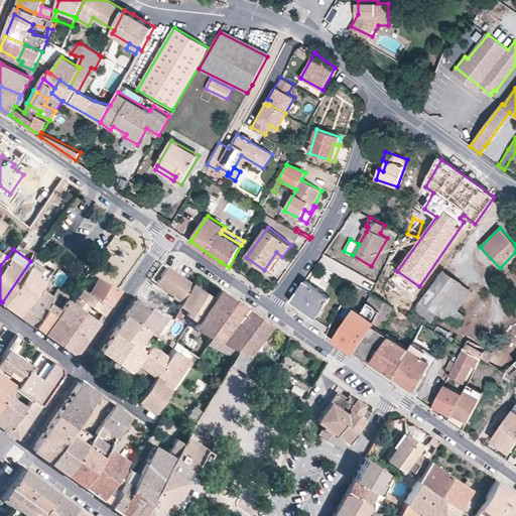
[(270,275),(282,257),(276,252),(264,270),(270,275)]
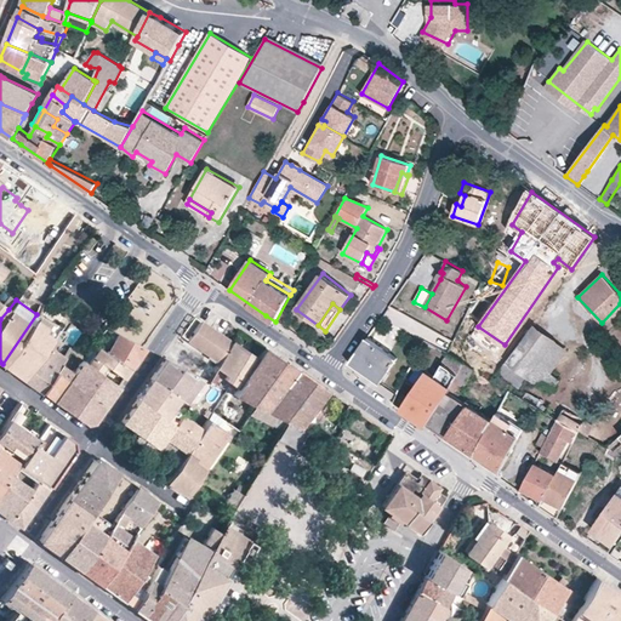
[(36,314),(3,364),(16,372),(23,379),(43,351),(51,337),(52,336),(57,328),(36,314)]
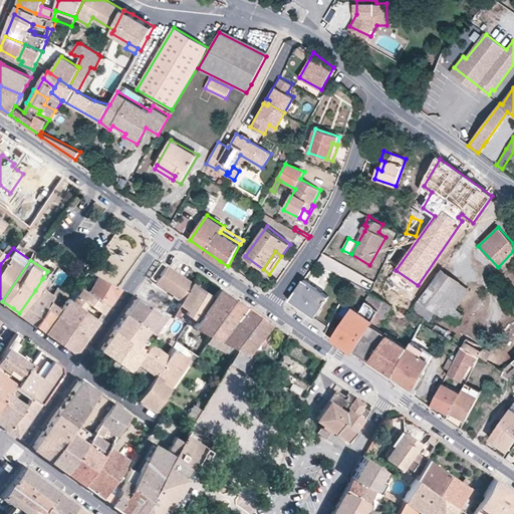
[(182,299),(191,283),(187,280),(167,266),(156,281),(182,299)]
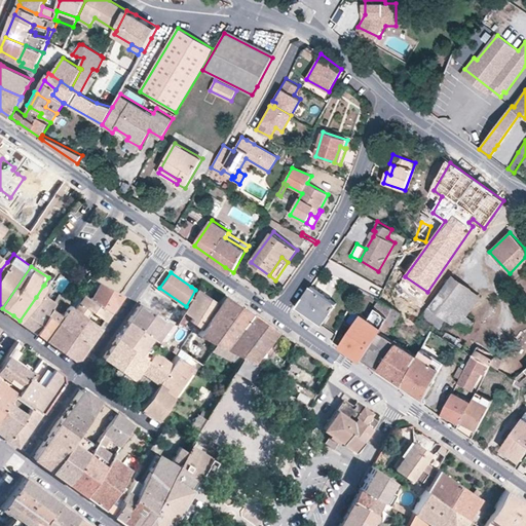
[(446,320),(458,328),(466,316),(482,296),(452,275),(422,316),(439,329),(446,320)]
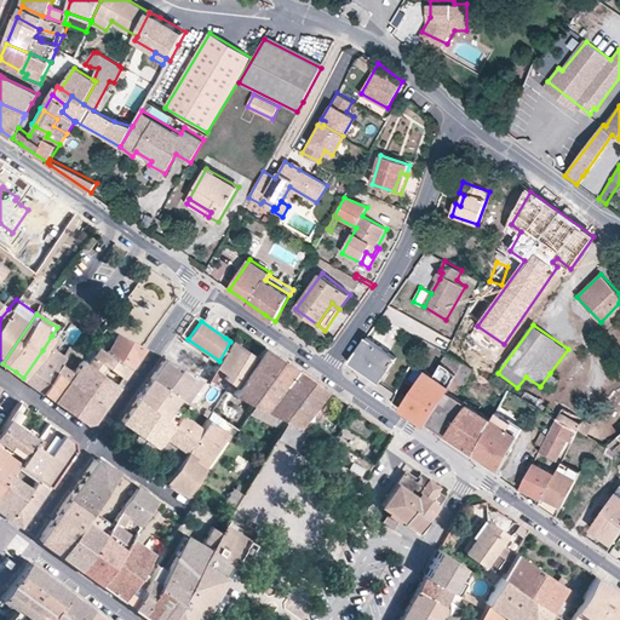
[(99,346),(104,350),(115,331),(109,328),(99,346)]
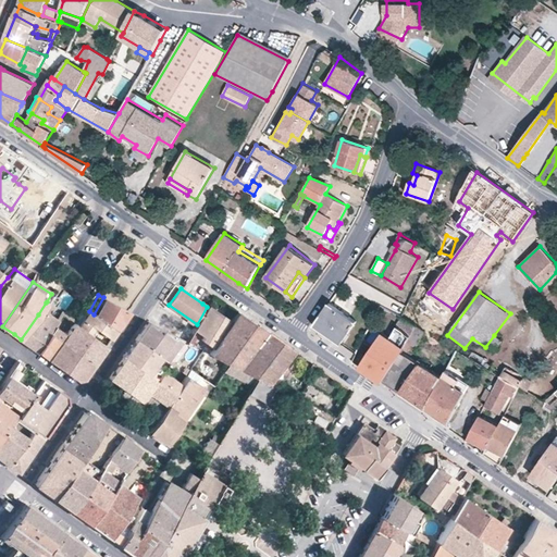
[(94,314),(116,330),(128,311),(103,297),(94,314)]
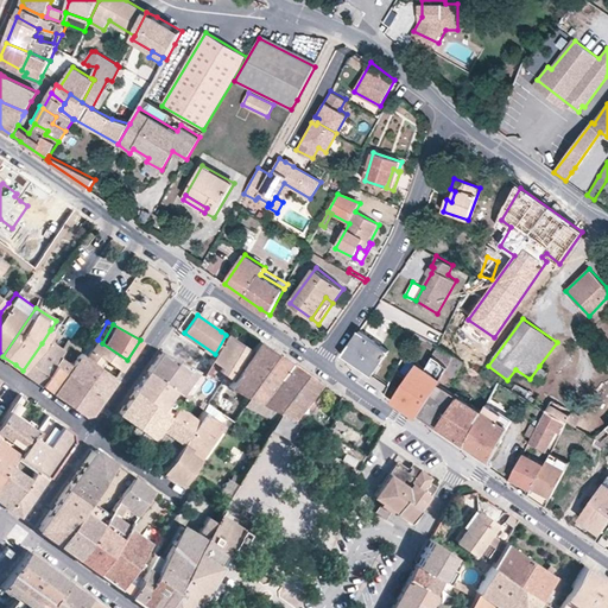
[(390,352),(360,330),(342,354),(373,375),(390,352)]
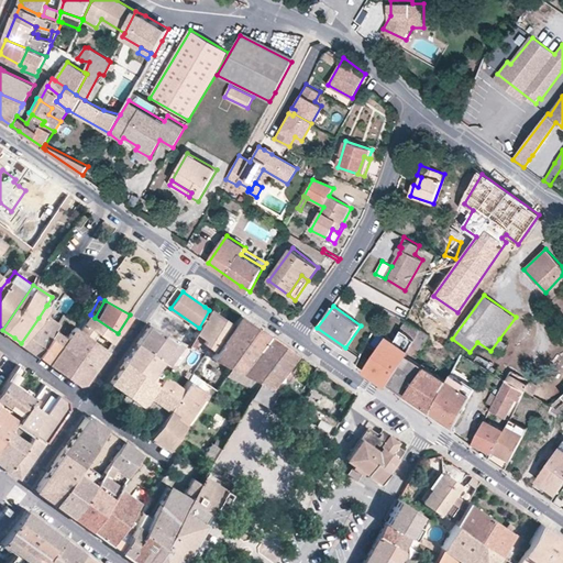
[(232,326),(209,310),(199,328),(196,333),(205,340),(203,343),(216,351),(232,326)]
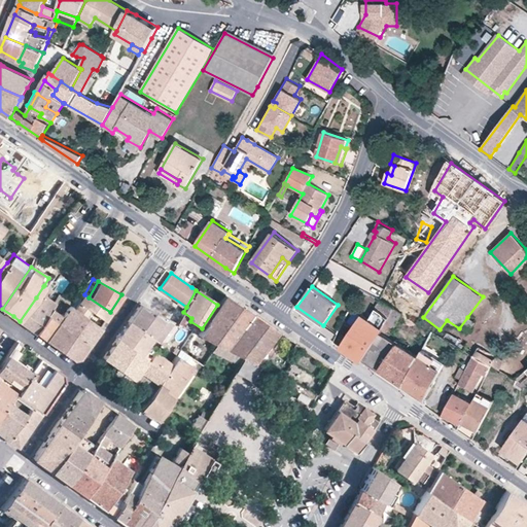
[(89,310),(104,320),(105,318),(110,312),(89,297),(84,294),(82,293),(73,307),(84,315),(89,310)]
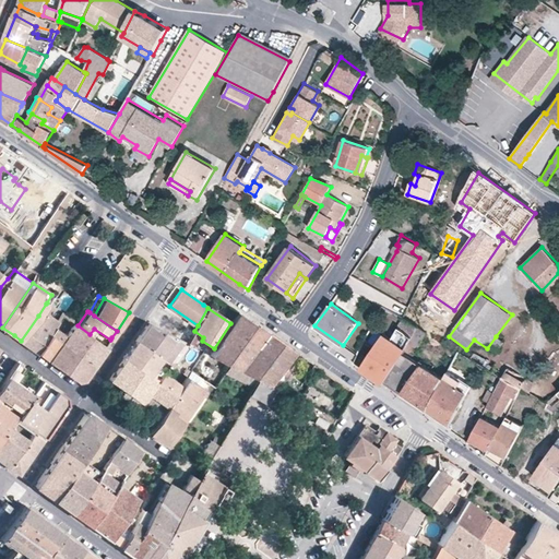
[(229,365),(239,370),(266,333),(265,331),(238,312),(230,323),(214,348),(210,355),(229,365)]
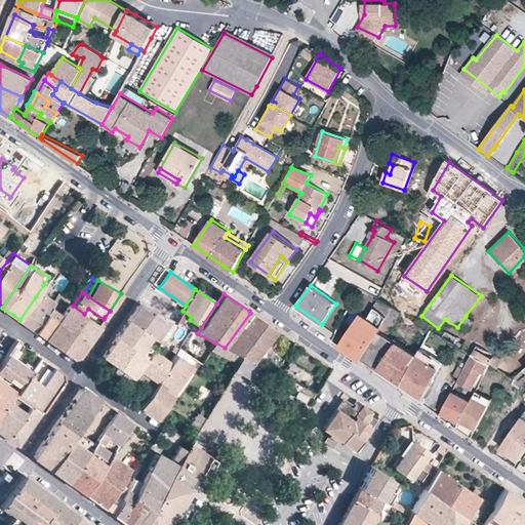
[(36,296),(19,320),(35,331),(46,316),(47,314),(51,308),(36,296)]
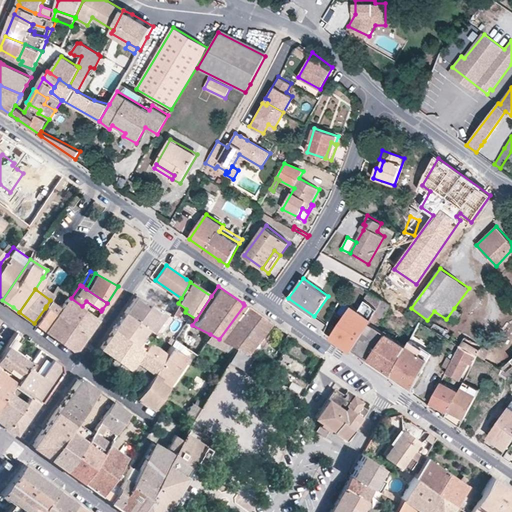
[(352,306),(331,337),(344,346),(351,351),(353,348),(373,318),(383,299),(370,292),(359,311),(352,306)]
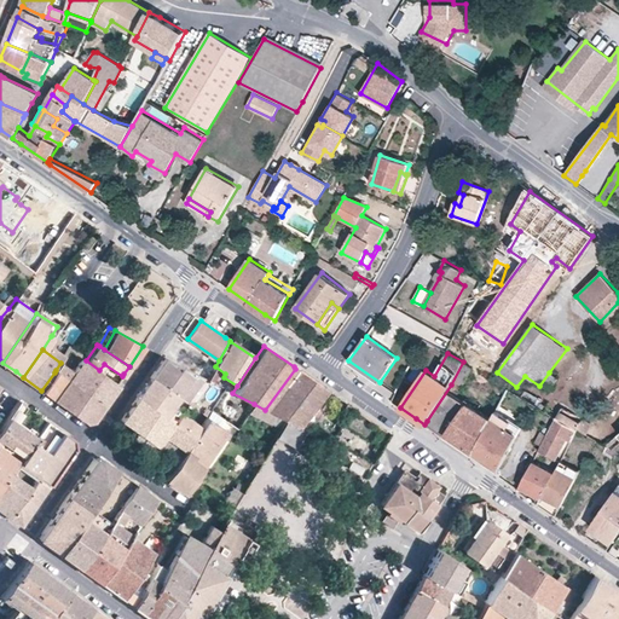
[(186,401),(203,377),(165,357),(150,376),(178,397),(186,401)]
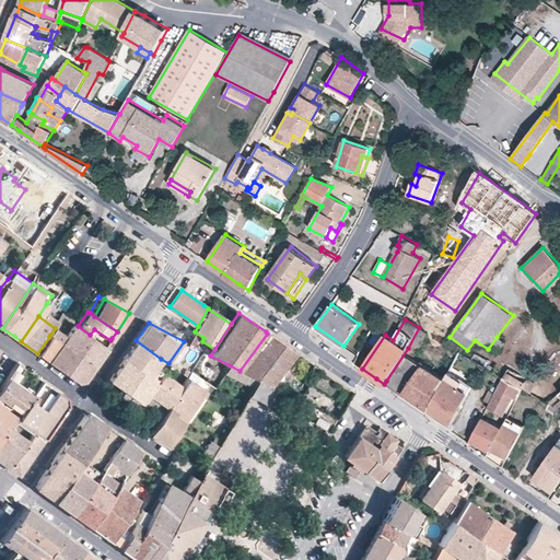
[(50,335),(92,365),(106,347),(90,335),(78,326),(73,324),(70,329),(66,336),(55,328),(50,335)]
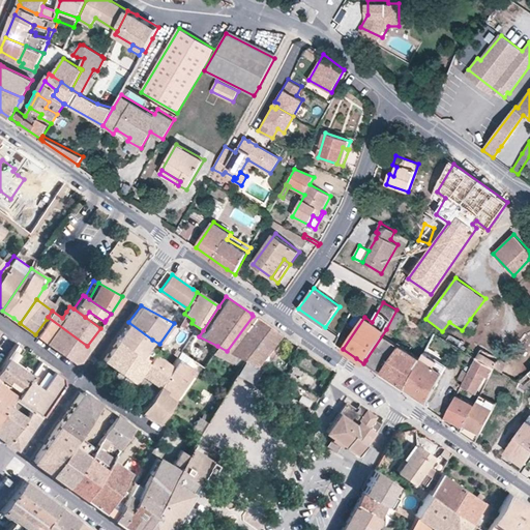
[(386,329),(365,360),(406,388),(422,358),(390,339),(406,315),(396,310),(386,329)]
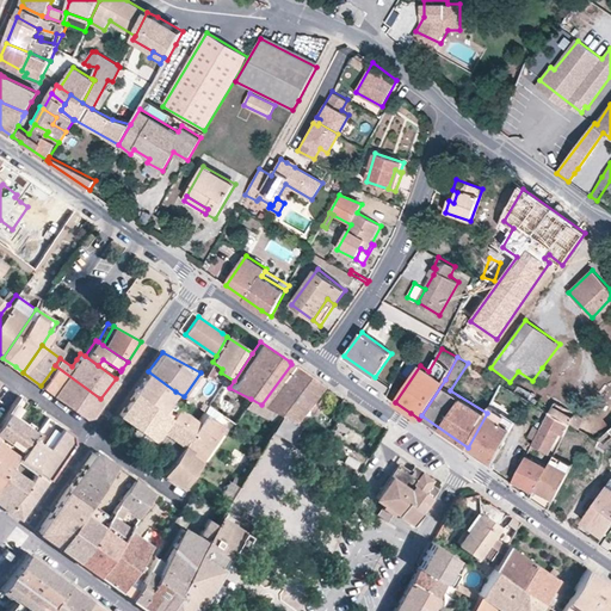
[(261,405),(281,414),(292,420),(294,418),(320,383),(291,364),(261,405)]
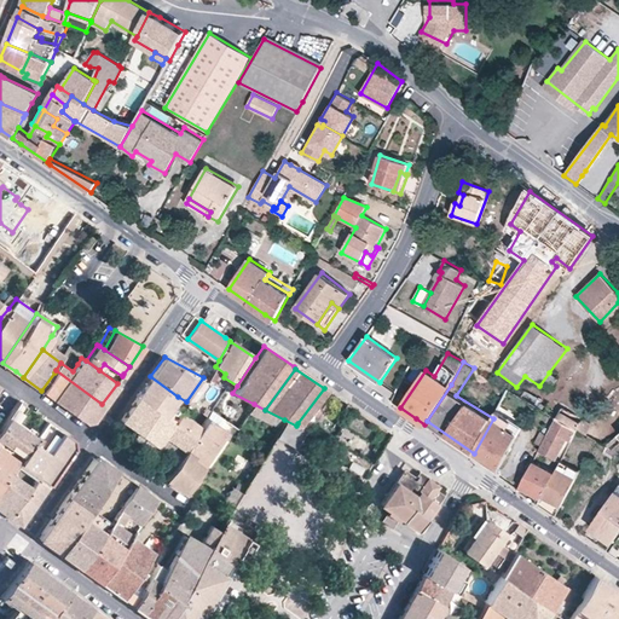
[(55,372),(41,391),(57,401),(85,421),(91,420),(102,404),(56,370),(55,372)]
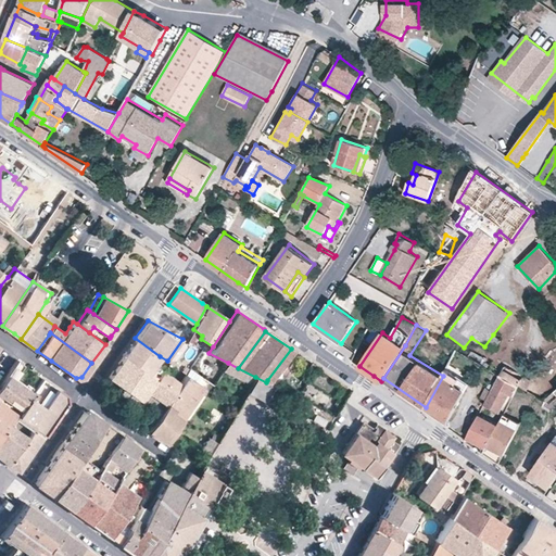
[(493,335),(484,346),(492,353),(502,340),(493,335)]
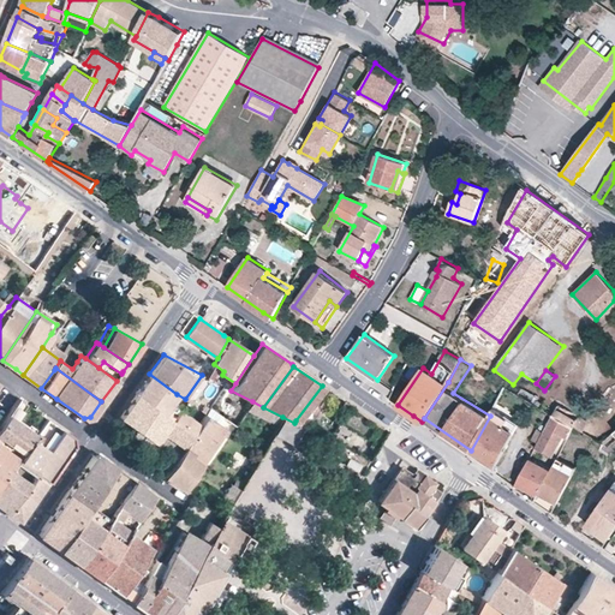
[(177,394),(149,374),(145,380),(136,394),(192,435),(198,425),(180,412),(187,400),(177,394)]
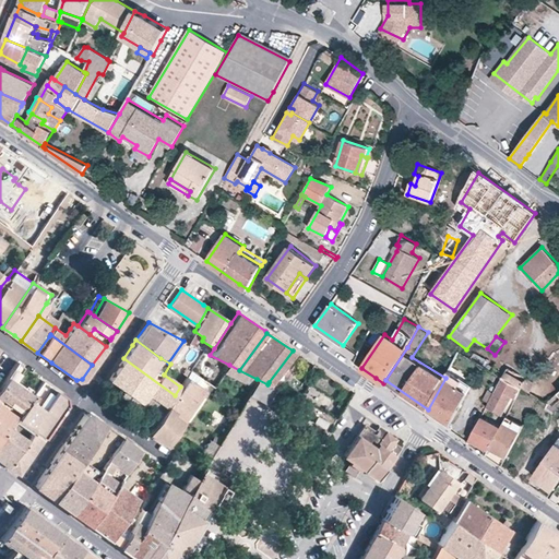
[(454,359),(458,354),(449,349),(447,355),(454,359)]
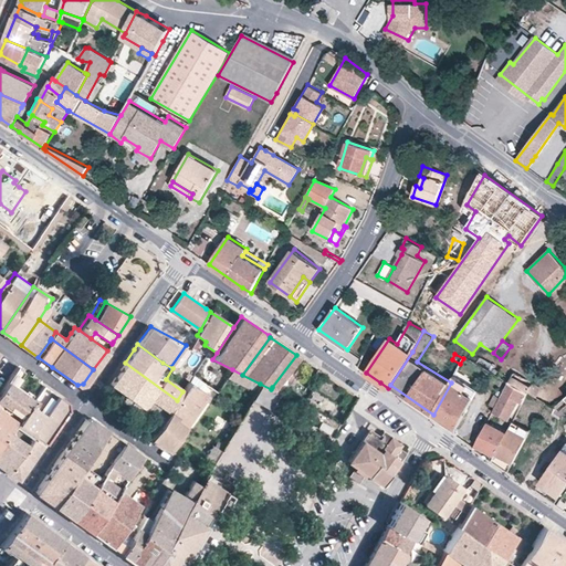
[(296,355),(272,387),(280,391),(293,374),(291,371),(301,357),(296,355)]
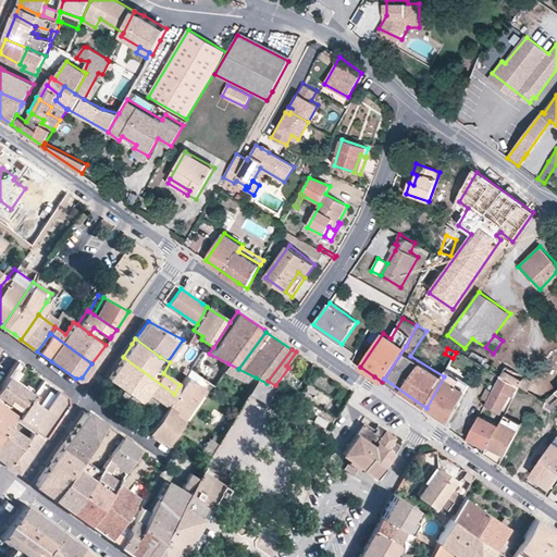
[(174,394),(123,357),(108,378),(122,388),(139,400),(152,410),(159,415),(174,394)]
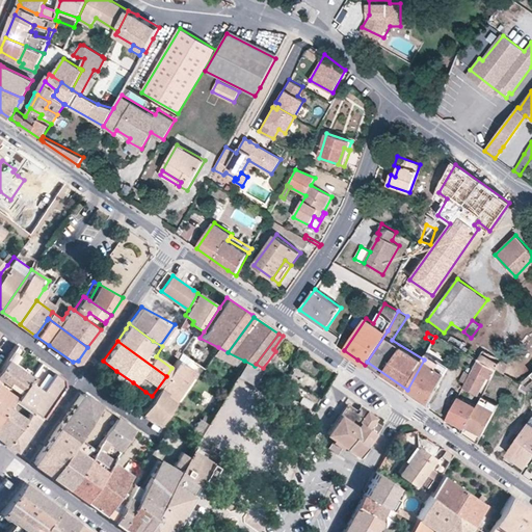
[(21,388),(30,375),(14,363),(23,349),(17,344),(0,368),(0,378),(6,383),(8,379),(21,388)]
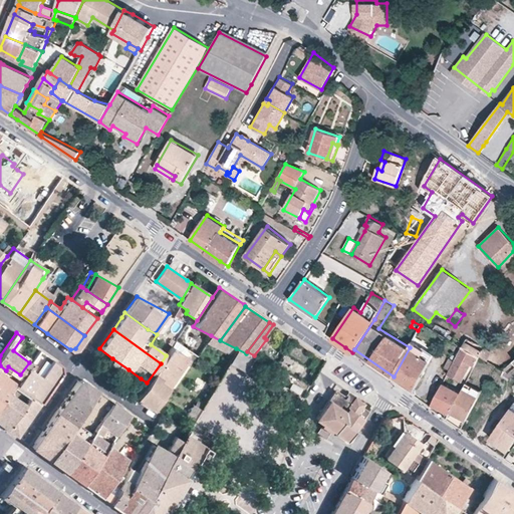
[(207,343),(232,355),(236,348),(220,340),(211,335),(207,343)]
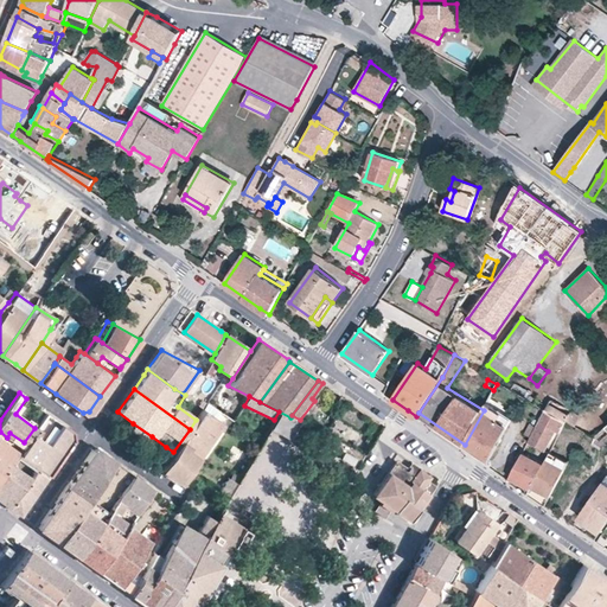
[(346,400),(340,396),(334,402),(340,407),(346,400)]
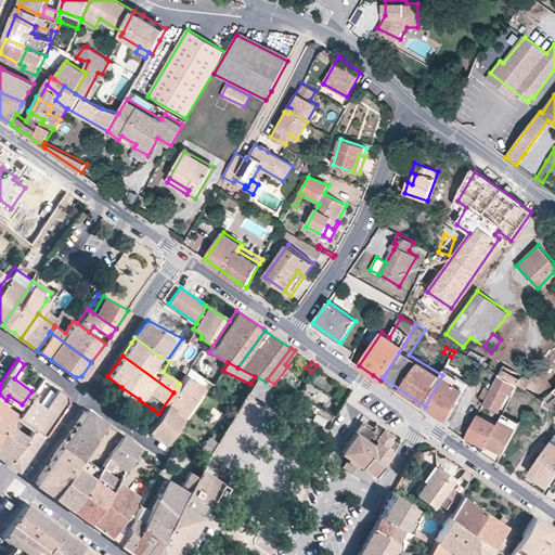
[(518,385),(526,389),(530,382),(521,376),(521,378),(512,373),(514,370),(504,365),(500,374),(518,385)]
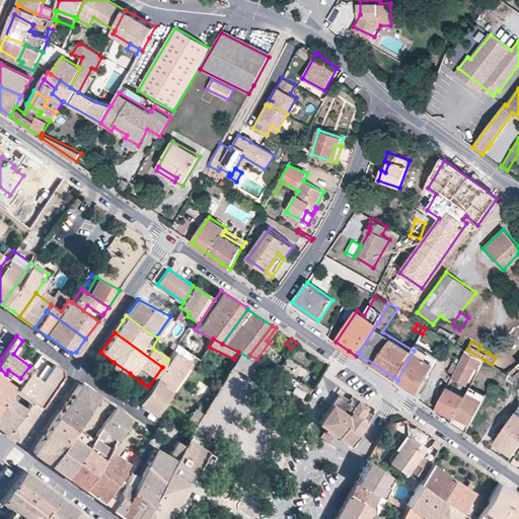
[(144,406),(154,414),(160,404),(191,361),(173,349),(167,359),(162,367),(148,386),(141,396),(138,401),(144,406)]
